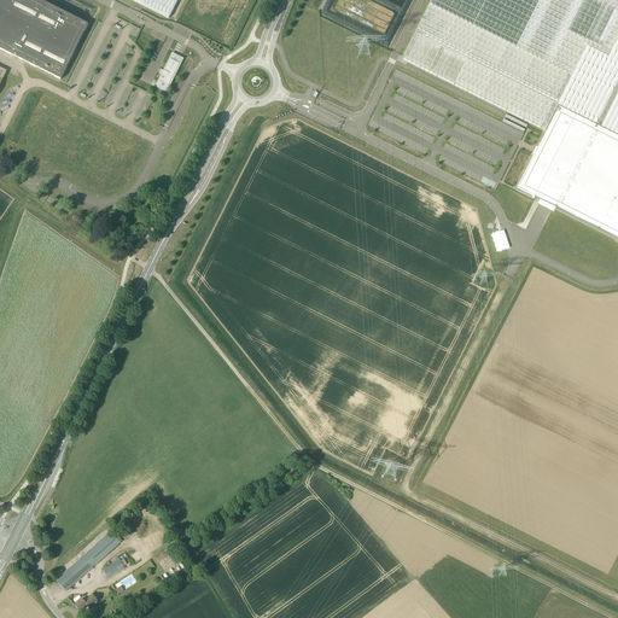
[(0,0),(0,50),(60,80),(88,25),(39,0),(0,0)]
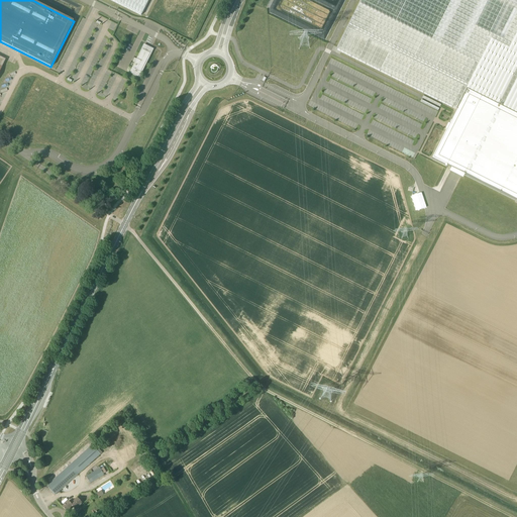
[(109,0),(141,15),(148,0),(109,0)]
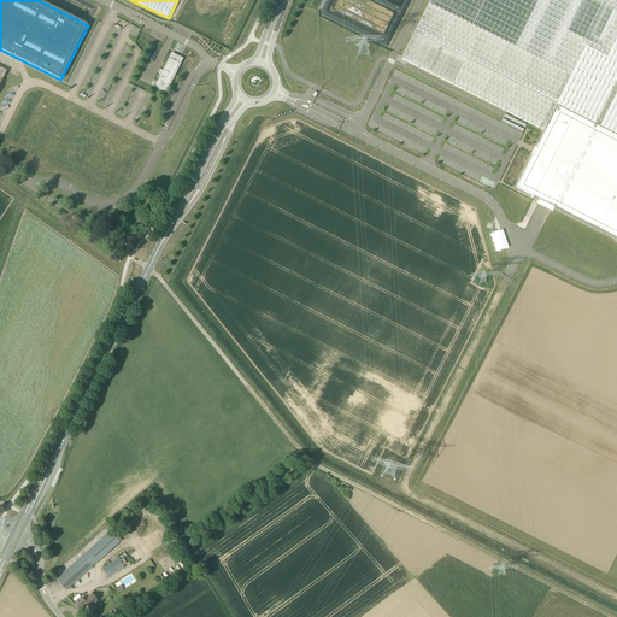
[(616,0),(429,0),(401,59),(545,130),(536,147),(534,146),(530,153),(533,154),(516,188),(539,200),(536,205),(552,212),(553,207),(616,239),(616,0)]
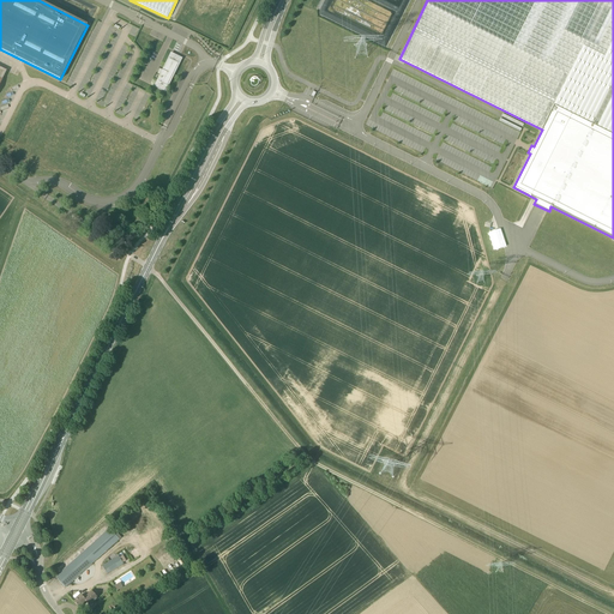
[(170,58),(158,80),(168,85),(179,62),(170,58)]
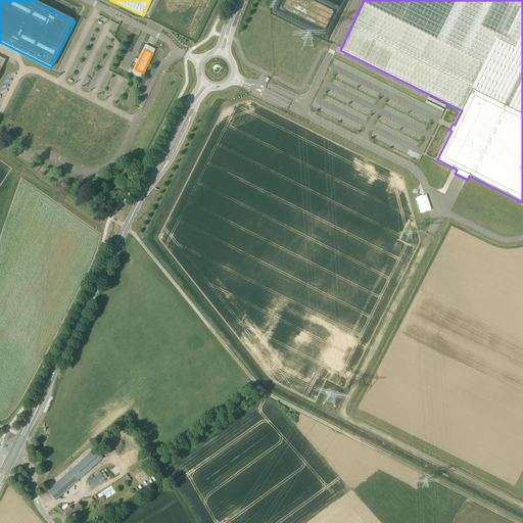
[(55,501),(101,460),(93,450),(47,491),(55,501)]
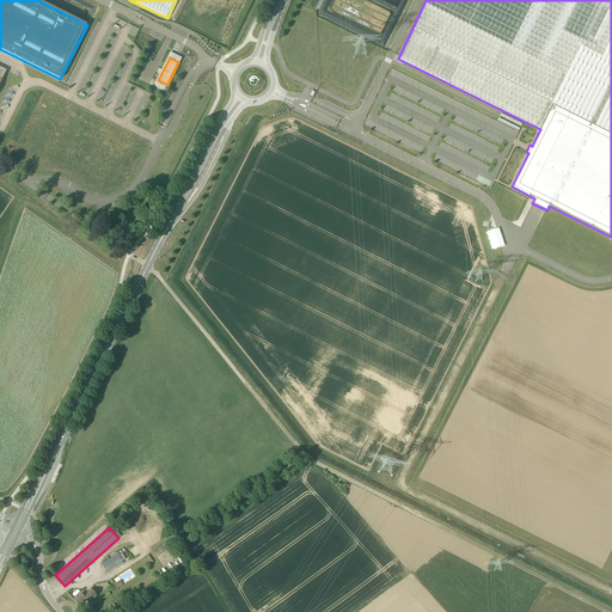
[(106,573),(123,563),(118,555),(102,564),(106,573)]
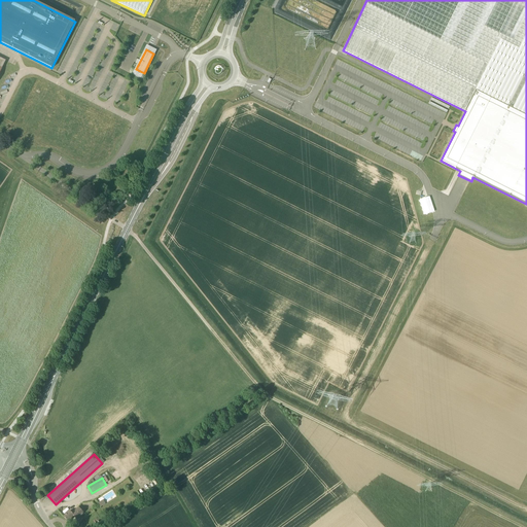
[(84,514),(79,507),(72,514),(70,512),(64,517),(68,522),(74,517),(77,520),(84,514)]
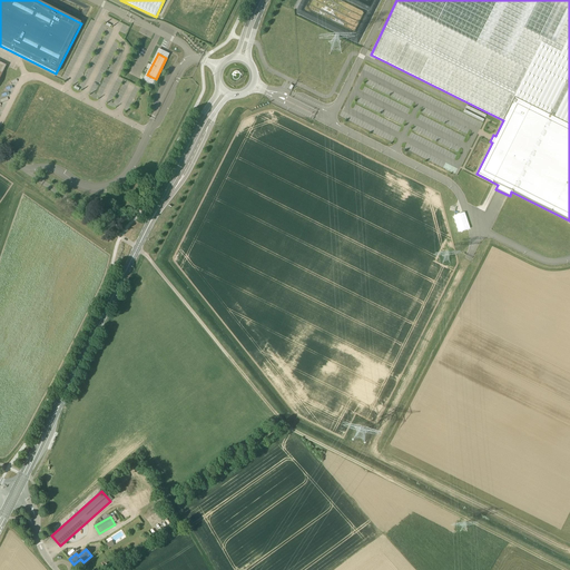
All buildings are outlined.
